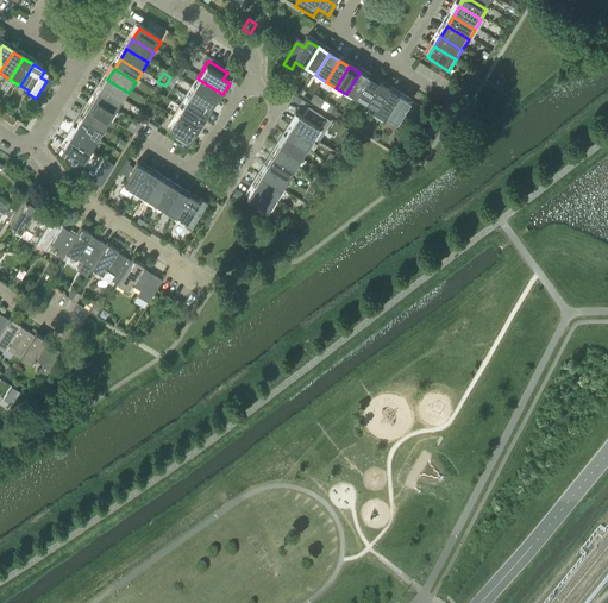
[(346,94),(357,100),(370,80),(359,73),(346,94)]
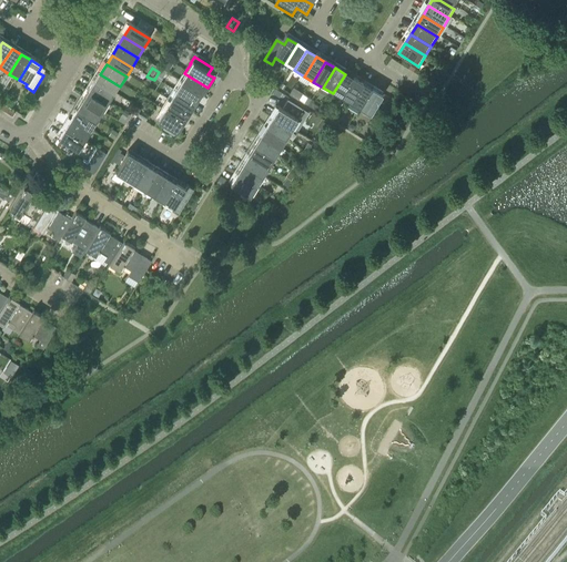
[(100,74),(94,84),(114,96),(120,87),(100,74)]
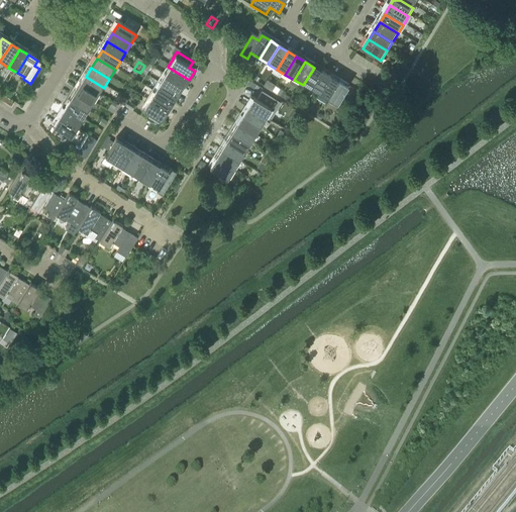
[(303,85),(311,90),(322,73),(314,68),(303,85)]
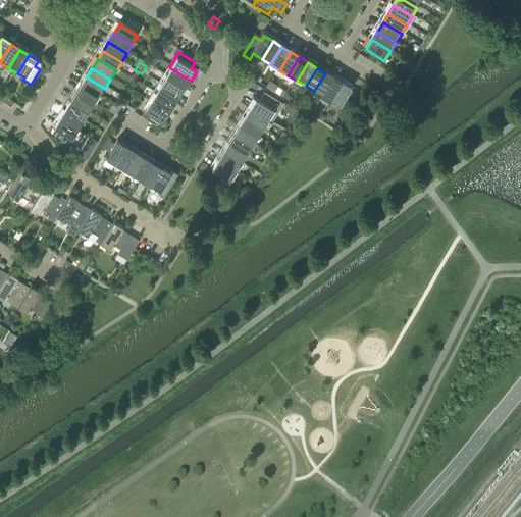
[(186,90),(191,81),(172,69),(167,79),(186,90)]
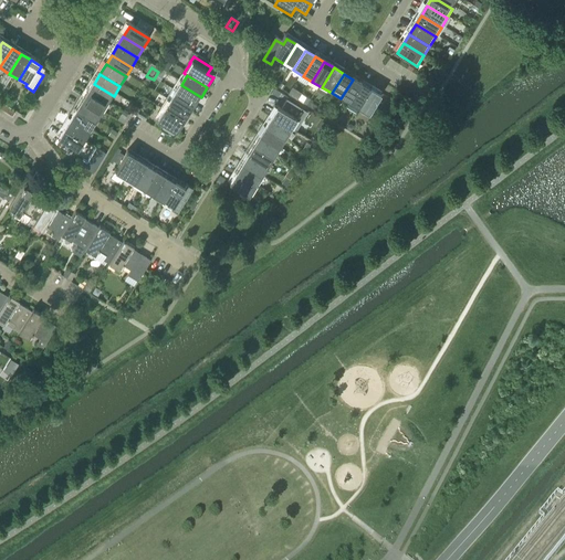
[(363,85),(353,80),(341,98),(351,105),(363,85)]
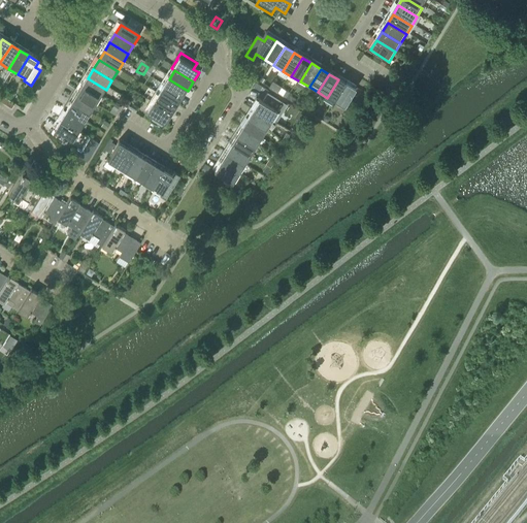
[(88,78),(83,87),(101,98),(106,90),(88,78)]
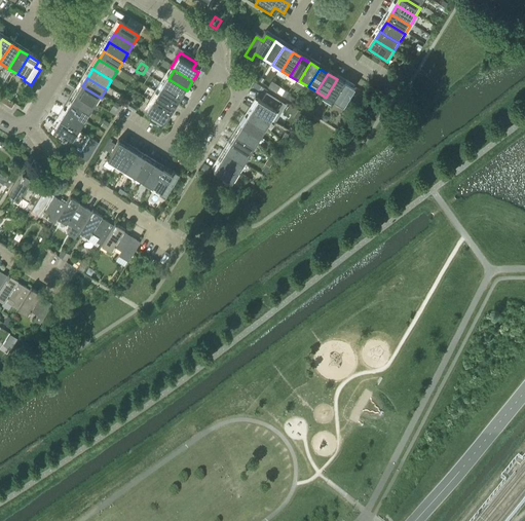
[(169,79),(163,87),(181,99),(187,90),(169,79)]
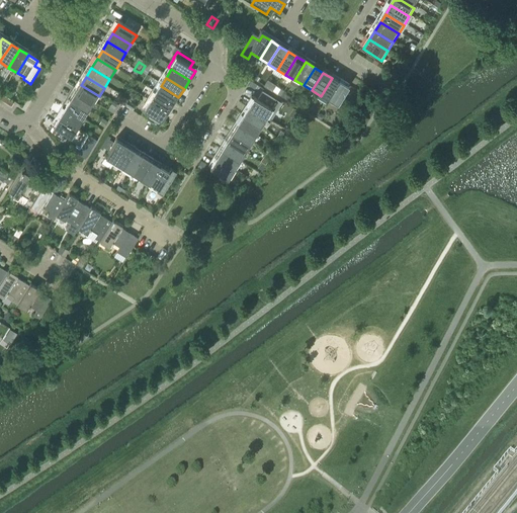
[(340,83),(332,78),(321,96),(329,101),(340,83)]
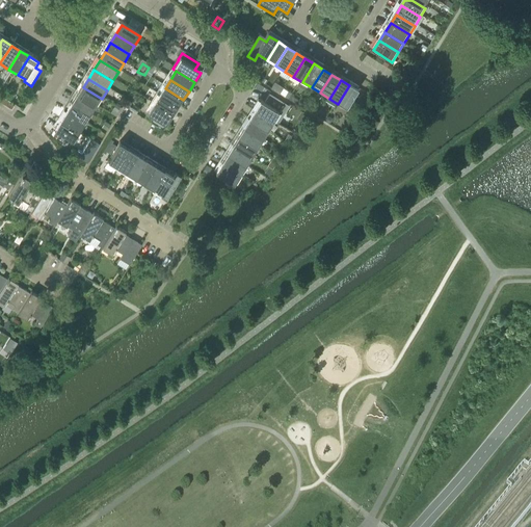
[(349,85),(338,104),(347,110),(359,91),(349,85)]
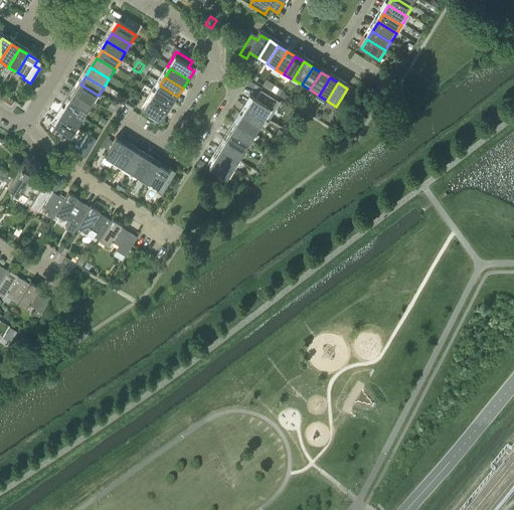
[(80,85),(75,94),(94,105),(99,96),(80,85)]
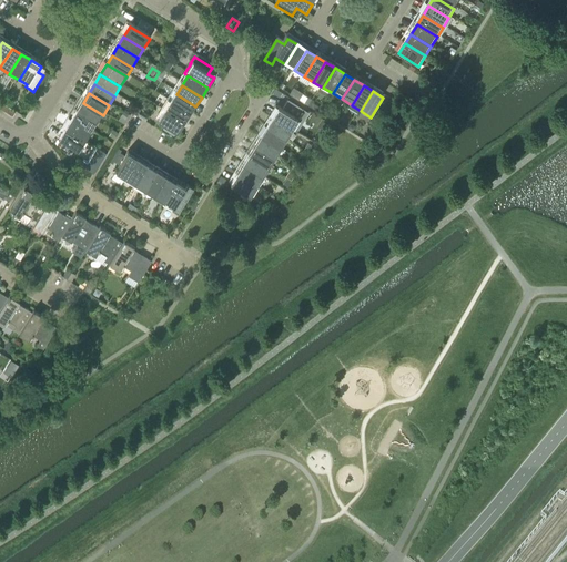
[(176,94),(170,104),(190,116),(195,106),(176,94)]
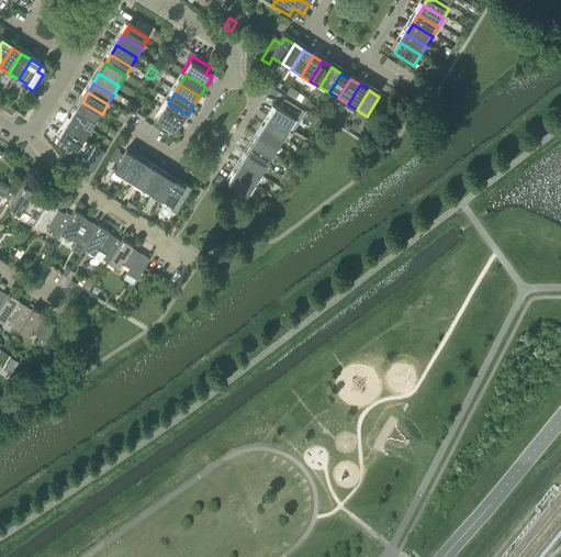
[(82,102),(76,111),(96,123),(102,114),(82,102)]
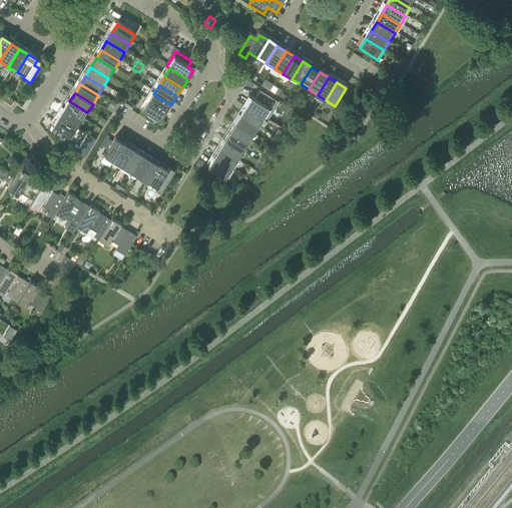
[(166,113),(171,105),(153,94),(148,102),(166,113)]
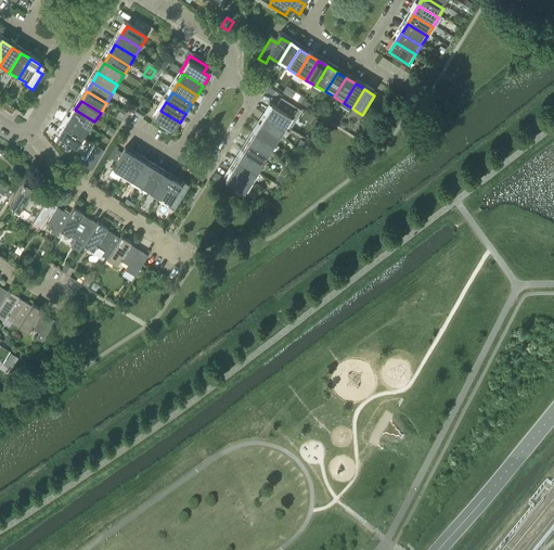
[(285,130),(291,133),(303,115),(282,102),(277,111),(272,107),(267,118),(285,130)]
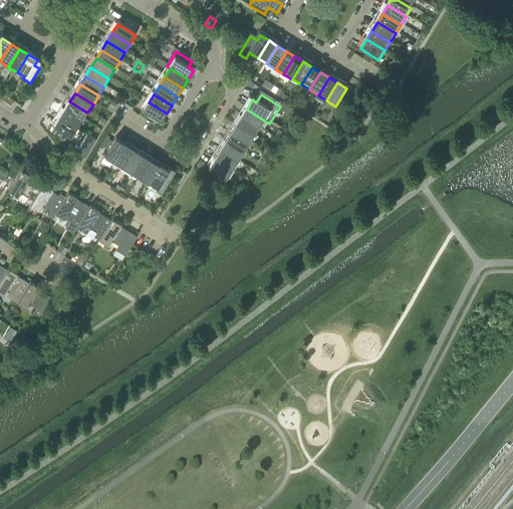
[(69,101),(64,110),(82,121),(87,112),(69,101)]
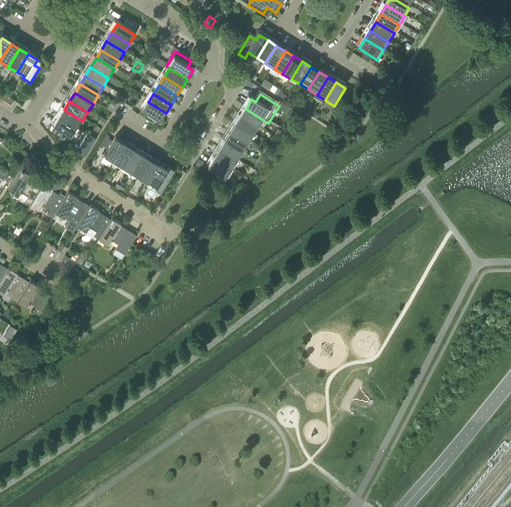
[(166,113),(148,102),(142,111),(149,115),(157,121),(160,122),(166,113)]
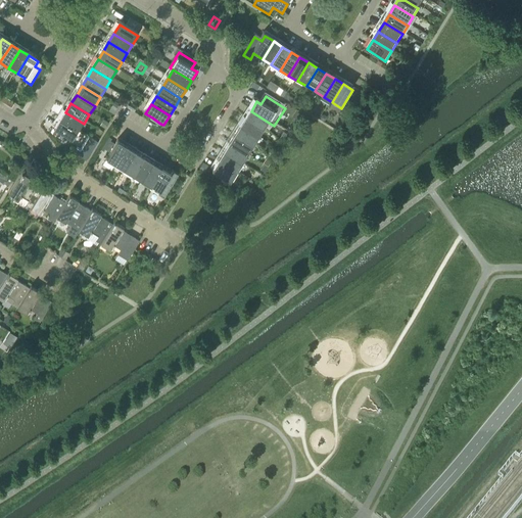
[(114,106),(109,114),(113,118),(120,108),(114,106)]
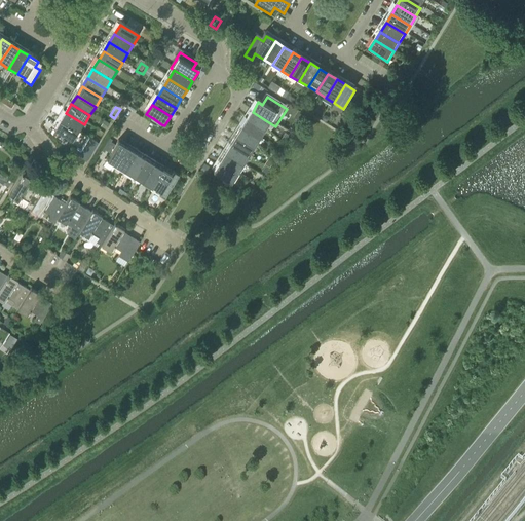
[(253,112),(247,120),(265,132),(270,123),(253,112)]
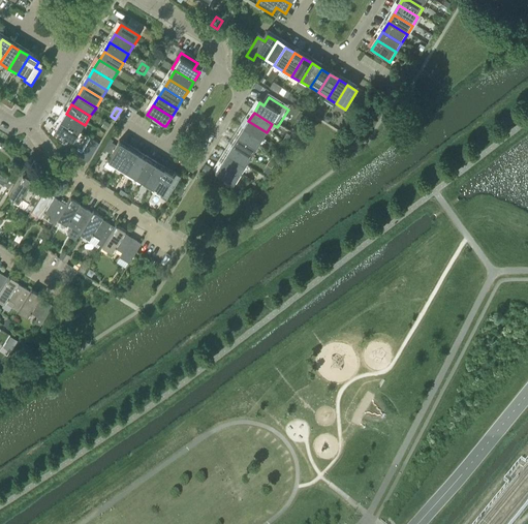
[(66,114),(61,122),(80,133),(85,125),(66,114)]
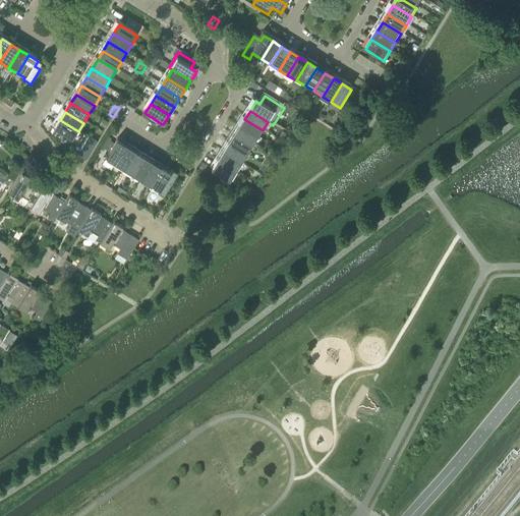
[(152,117),(149,122),(157,127),(160,123),(152,117)]
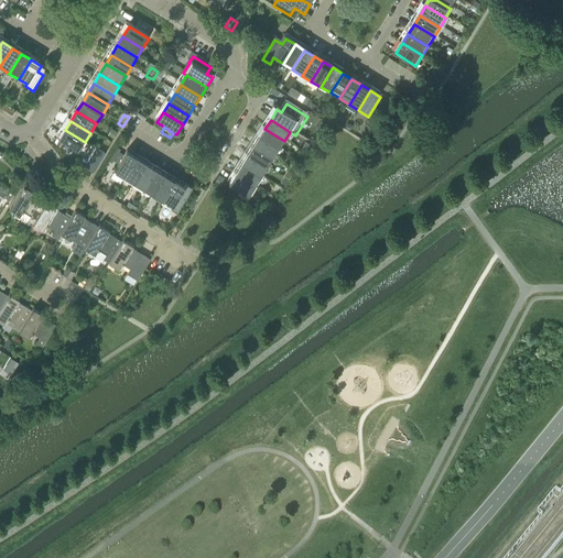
[(264,129),(259,139),(279,150),(284,141),(264,129)]
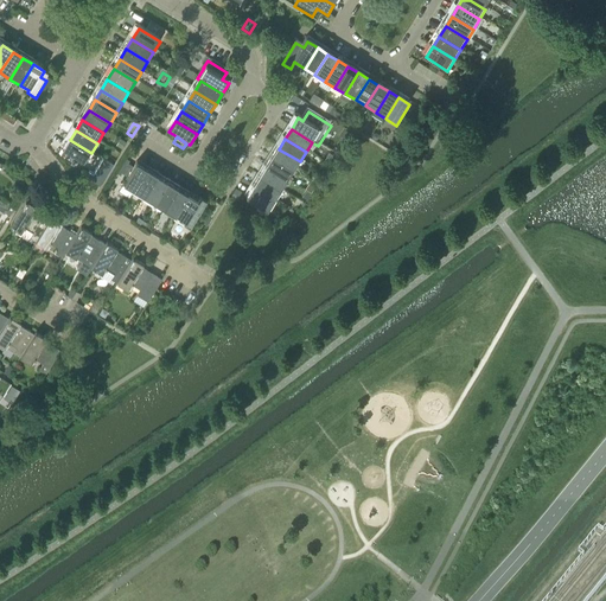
[(91,153),(70,140),(63,152),(84,165),(91,153)]
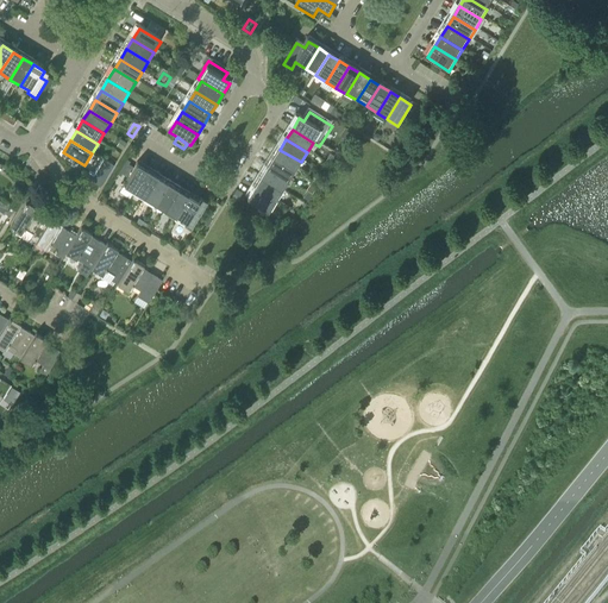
[(280,150),(274,159),(294,173),(301,162),(280,150)]
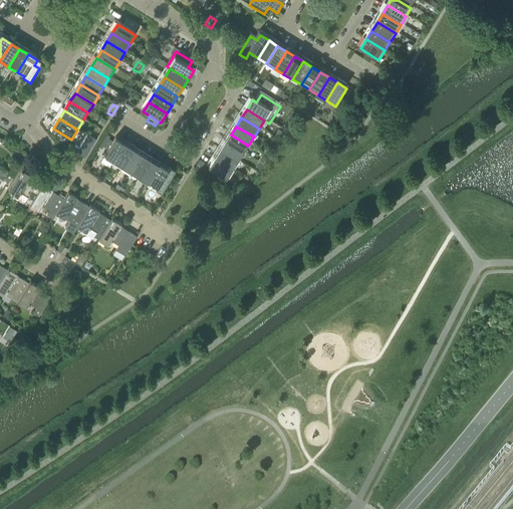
[(231,135),(225,144),(243,154),(248,146),(231,135)]
